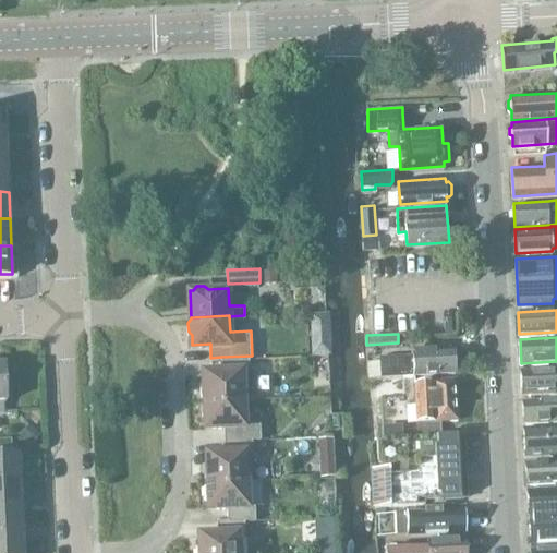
[(382,375),(403,373),(456,370),(455,347),(412,349),(413,355),(380,356),(382,375)]
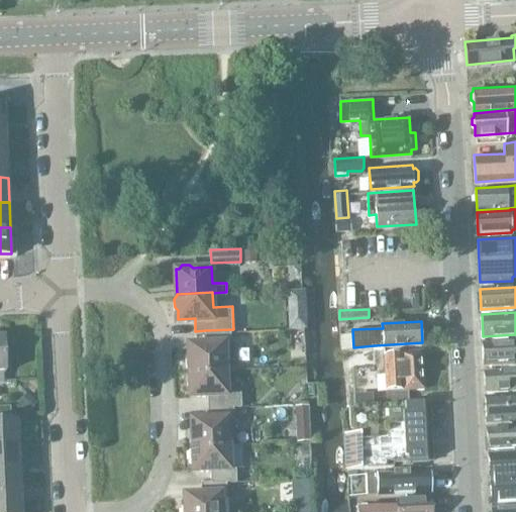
[(247,328),(233,329),(205,330),(206,342),(189,343),(190,352),(187,355),(187,364),(190,367),(191,368),(225,367),(224,342),(248,341),(247,328)]
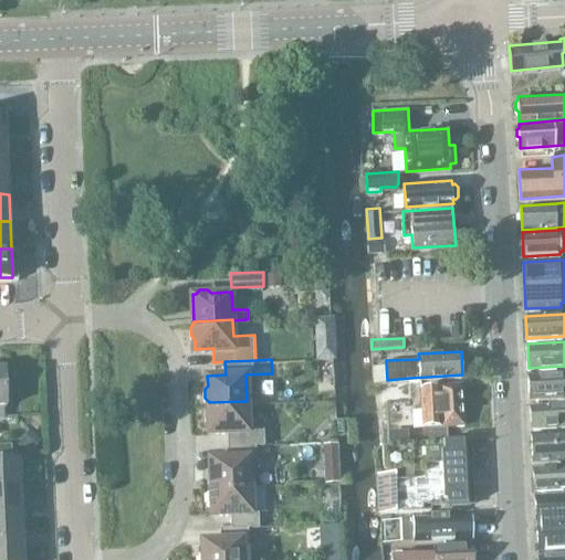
[(564,371),(529,373),(530,398),(564,394),(564,371)]
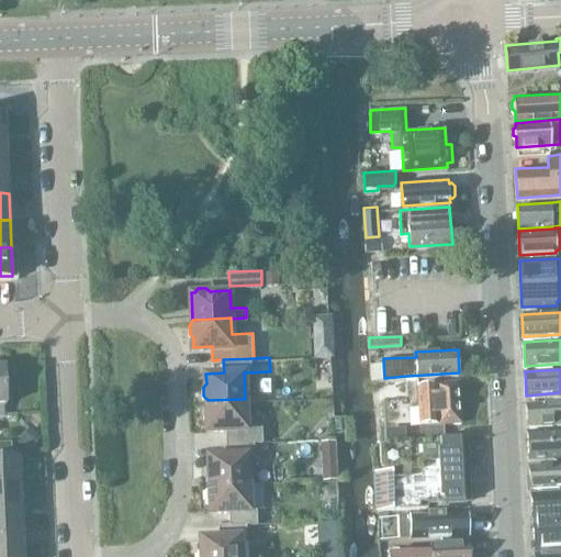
[(436,381),(418,383),(421,423),(438,422),(462,420),(460,379),(436,381)]
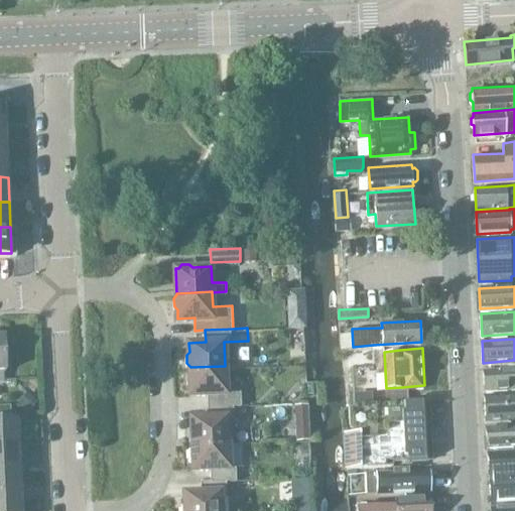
[(208,392),(208,404),(234,403),(242,403),(242,389),(234,389),(233,381),(226,381),(225,366),(190,367),(190,369),(186,373),(187,380),(190,383),(191,392),(208,392)]
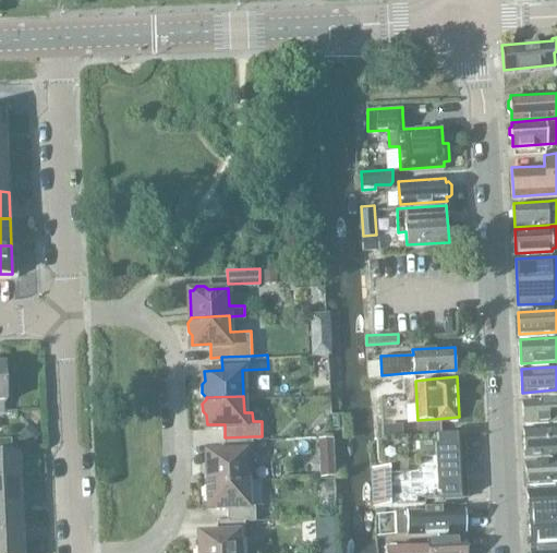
[(556,397),(523,399),(524,421),(556,419),(556,397)]
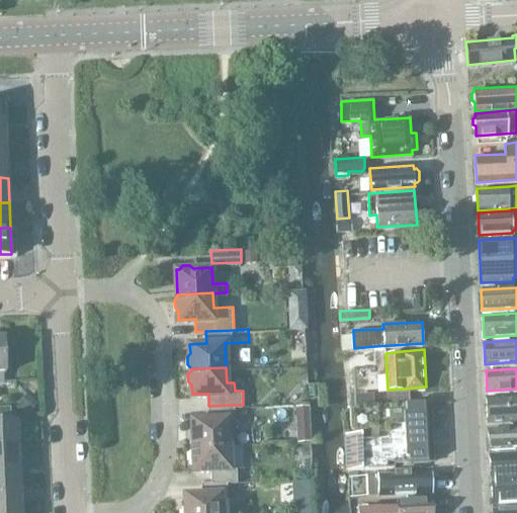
[(516,394),(487,396),(488,422),(516,419),(516,394)]
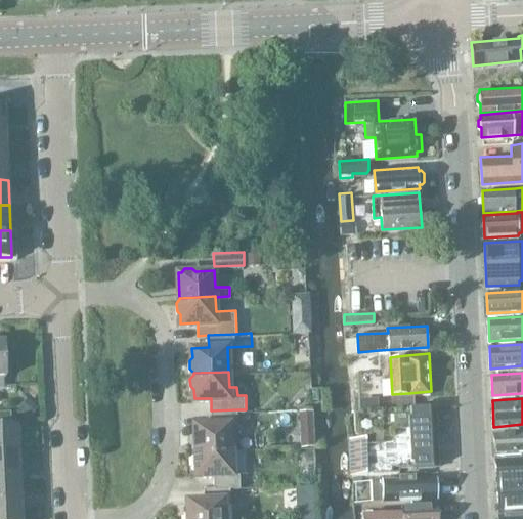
[(356,437),(353,437),(351,437),(352,474),(399,471),(399,467),(436,465),(434,424),(433,424),(433,406),(386,408),(354,411),(355,433),(356,433),(356,437)]
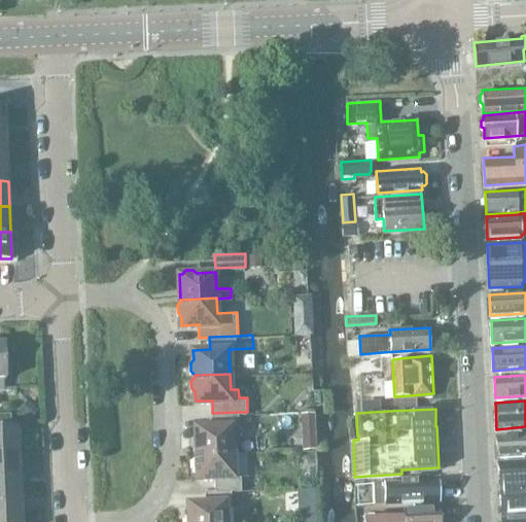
[(198,450),(198,452),(234,450),(233,435),(240,433),(239,412),(212,413),(213,425),(197,426),(197,436),(194,439),(194,447),(198,450)]
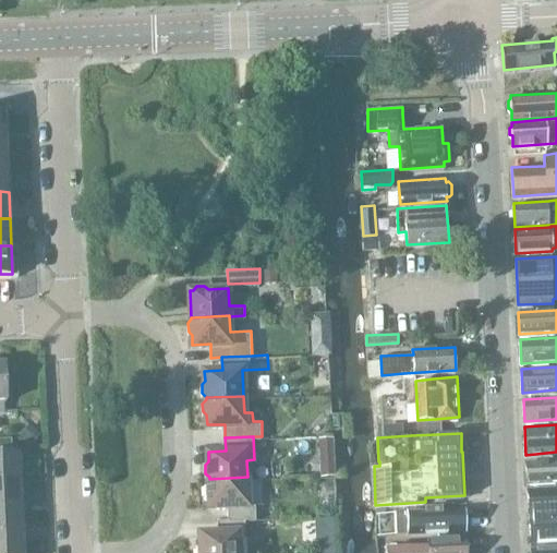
[(0,452),(0,479),(21,479),(20,451),(0,452)]
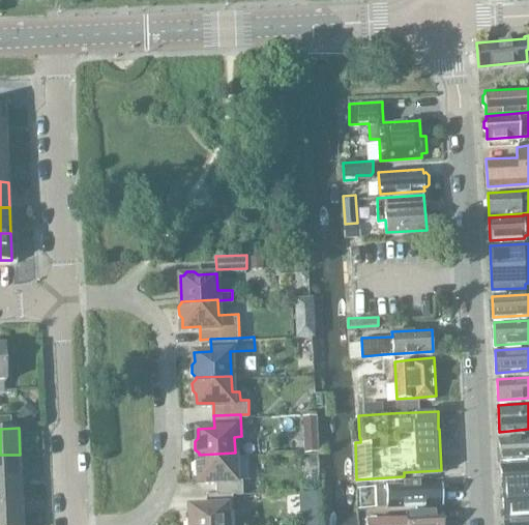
[(528,435),(500,437),(501,458),(528,456),(528,435)]
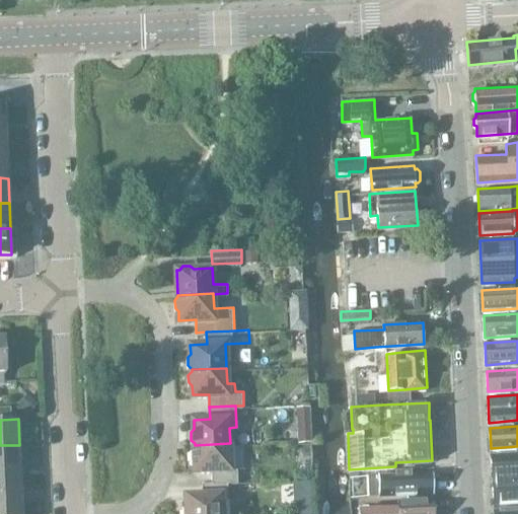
[(311,428),(298,429),(298,441),(312,440),(311,428)]
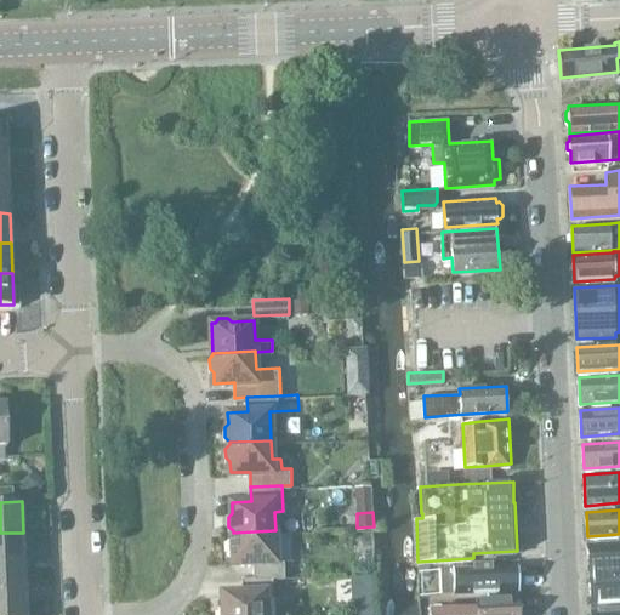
[(254,562),(255,575),(274,574),(274,576),(286,575),(285,558),(277,559),(276,530),(233,533),(233,534),(229,539),(229,547),(233,551),(234,562),(254,562)]
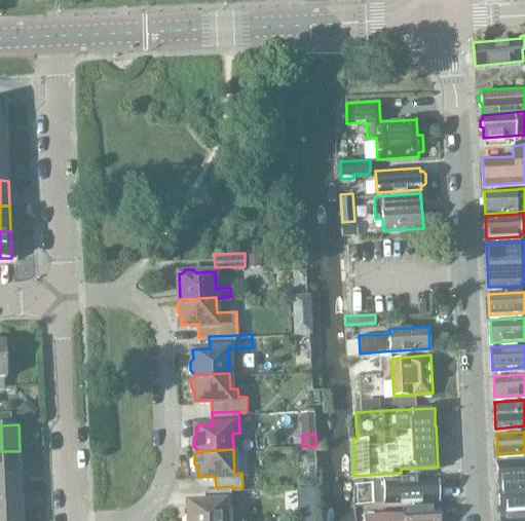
[(0,451),(0,477),(21,477),(20,451),(0,451)]
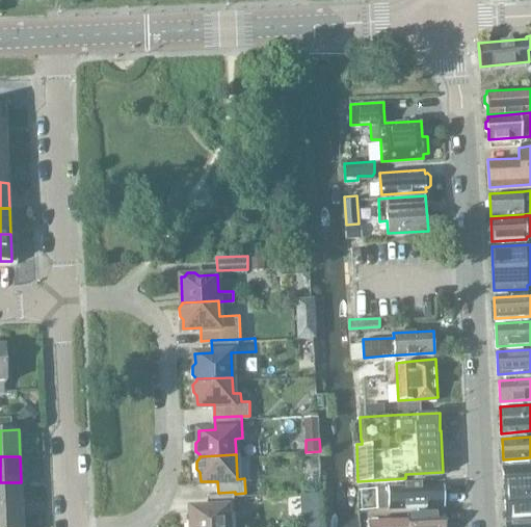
[(530,463),(503,465),(506,517),(507,517),(507,522),(530,520),(530,463)]
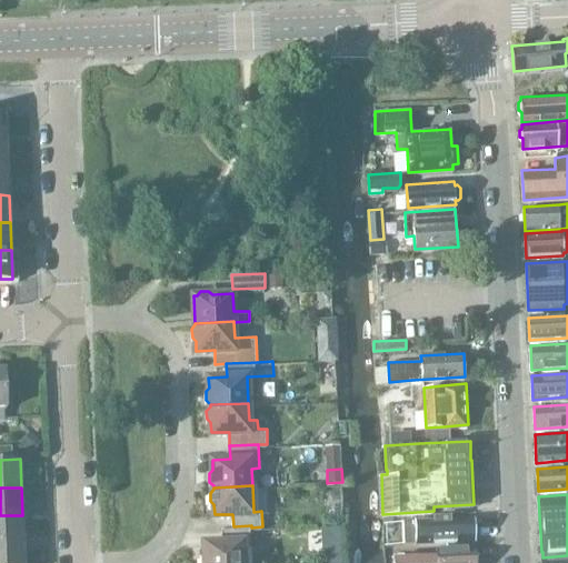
[(0,515),(0,543),(23,542),(22,515),(0,515)]
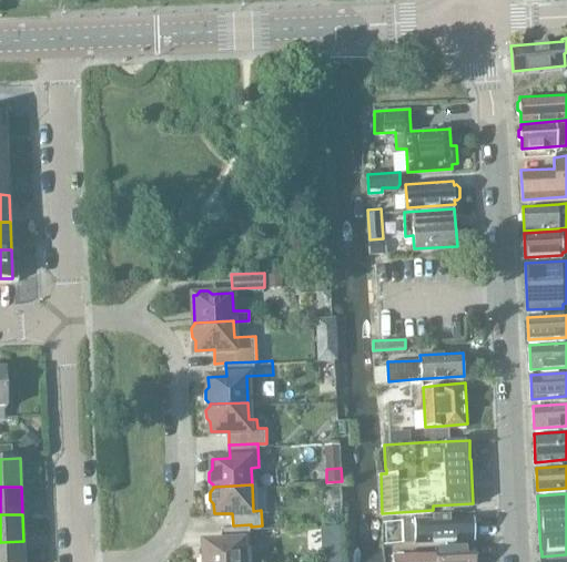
[(414,517),(403,518),(405,542),(415,541),(473,538),(473,539),(474,539),(473,514),(414,517)]
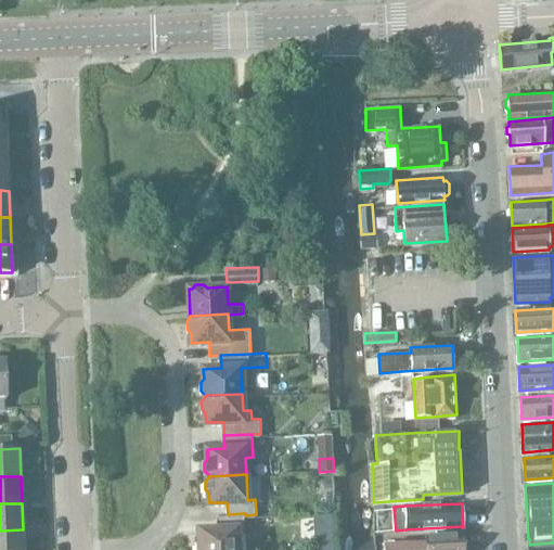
[(239,549),(237,529),(246,529),(245,515),(245,513),(228,514),(217,515),(217,528),(200,529),(200,539),(196,544),(196,549),(239,549)]
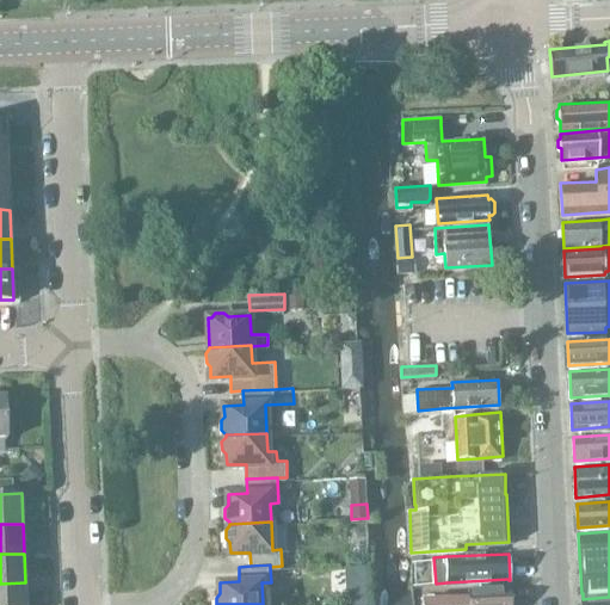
[(365,604),(364,565),(345,566),(346,604),(365,604)]
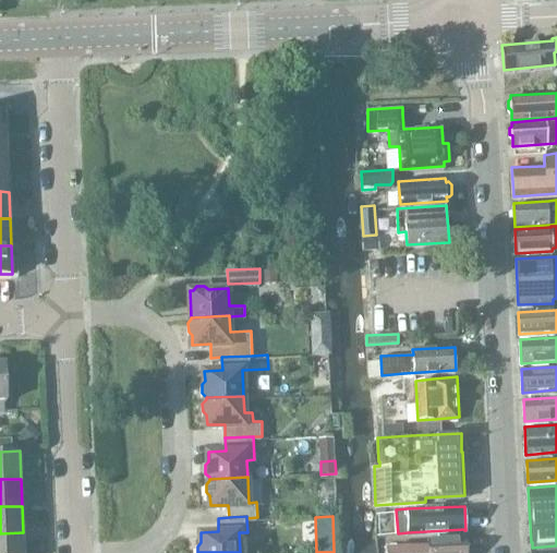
[(24,552),(23,532),(0,533),(0,552),(24,552)]
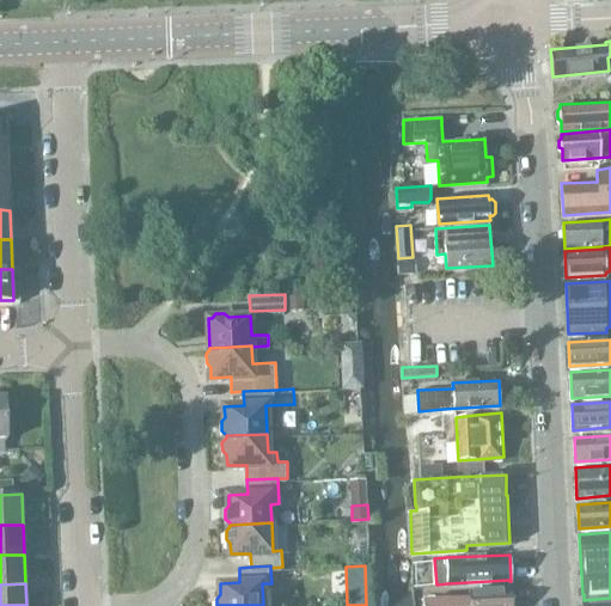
[(423,599),(423,605),(512,605),(511,588),(470,589),(470,597),(423,599)]
